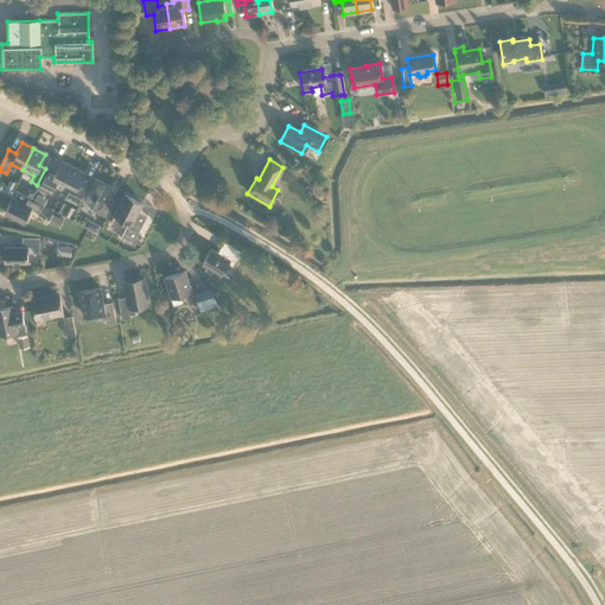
[(61,190),(71,167),(59,161),(53,173),(48,170),(38,189),(49,195),(53,186),(61,190)]
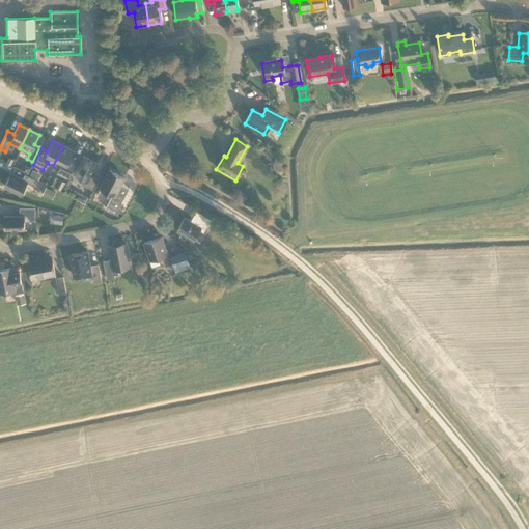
[(73,152),(62,146),(53,166),(58,168),(56,173),(65,178),(73,165),(67,162),(73,152)]
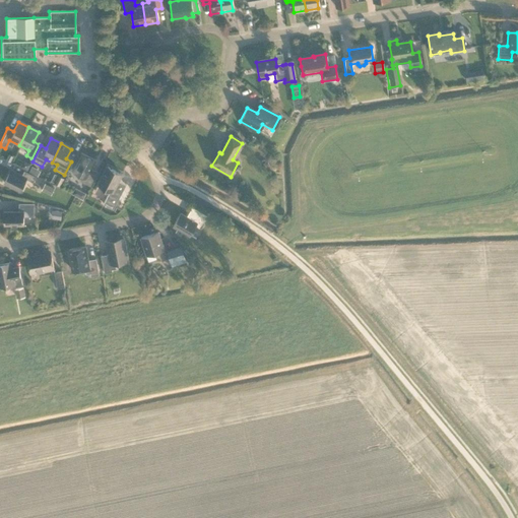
[(80,177),(78,181),(89,187),(94,176),(88,173),(94,160),(81,154),(72,173),(80,177)]
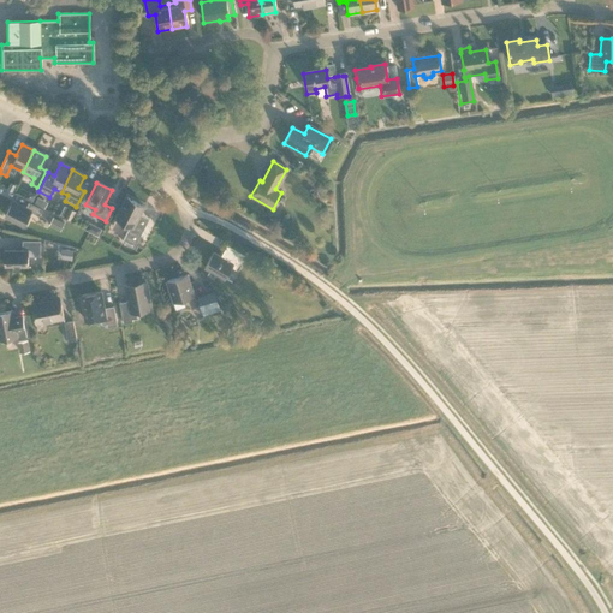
[(30,203),(35,195),(27,191),(22,198),(30,203)]
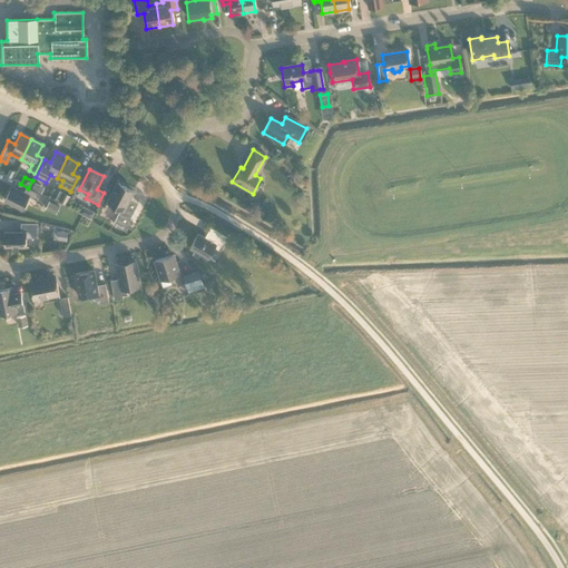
[(126,205),(133,192),(116,184),(106,203),(119,209),(111,224),(123,229),(134,209),(126,205)]
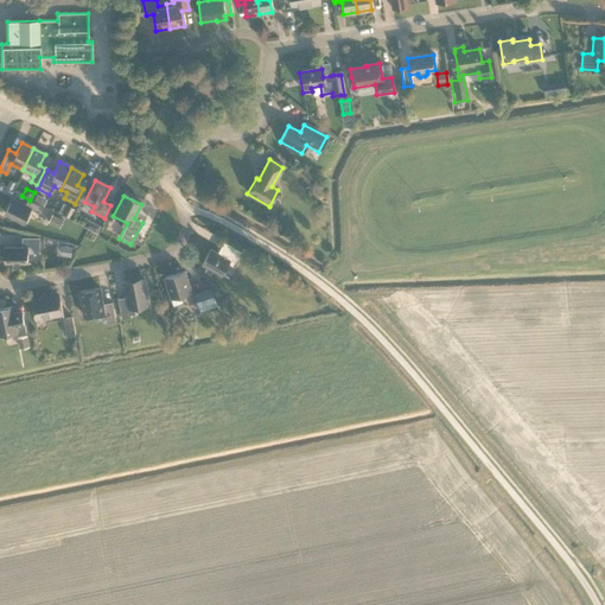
[(4,214),(23,223),(30,210),(37,214),(40,208),(26,201),(24,207),(11,199),(4,214)]
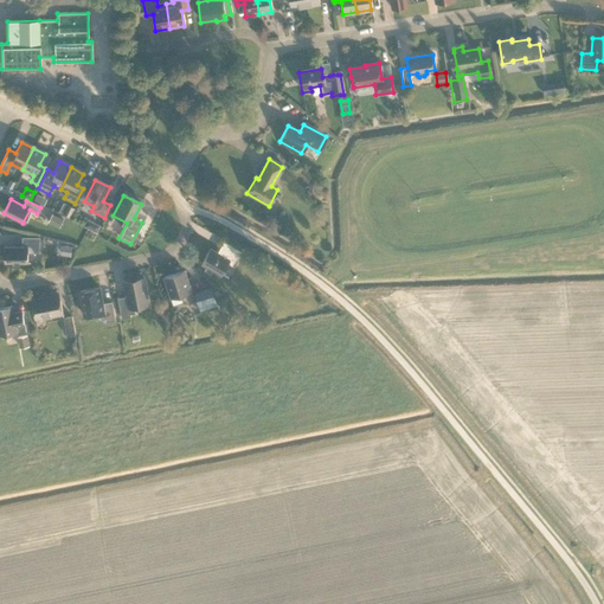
[(66,205),(62,214),(69,218),(74,209),(66,205)]
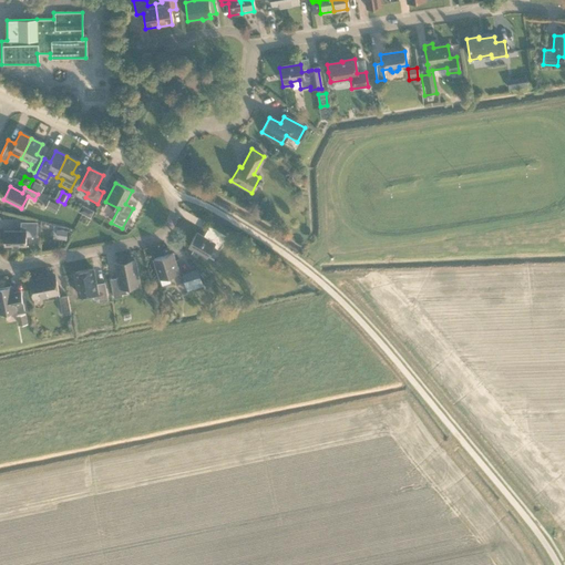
[(54,214),(58,206),(48,201),(43,208),(54,214)]
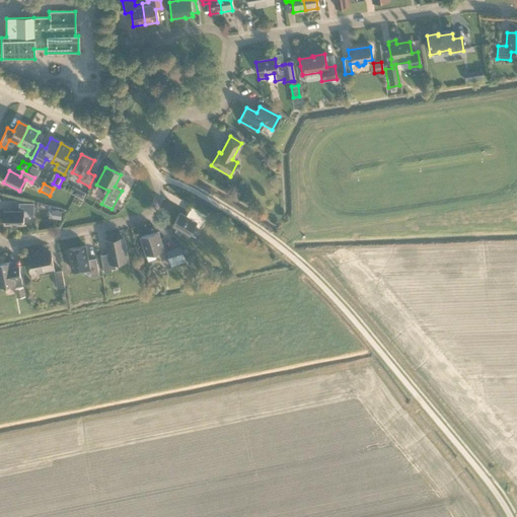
[(73,195),(85,199),(87,193),(75,189),(73,195)]
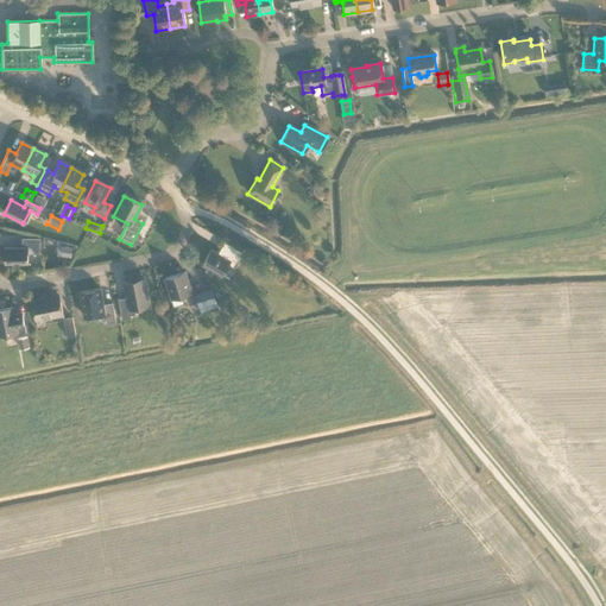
[(38,254),(38,239),(20,239),(20,248),(4,248),(4,264),(26,264),(26,254),(38,254)]
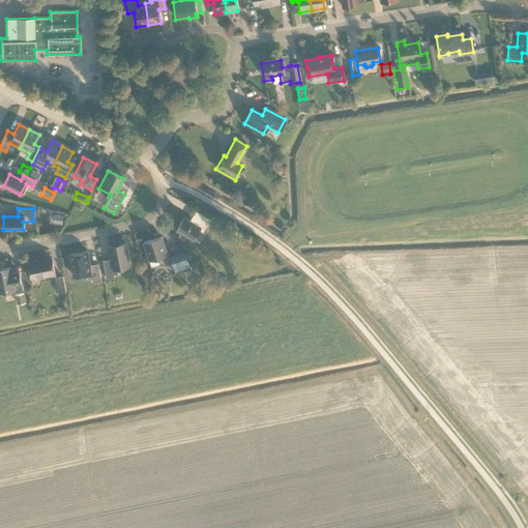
[(202,233),(209,220),(195,211),(188,223),(182,218),(175,230),(193,240),(199,231),(202,233)]
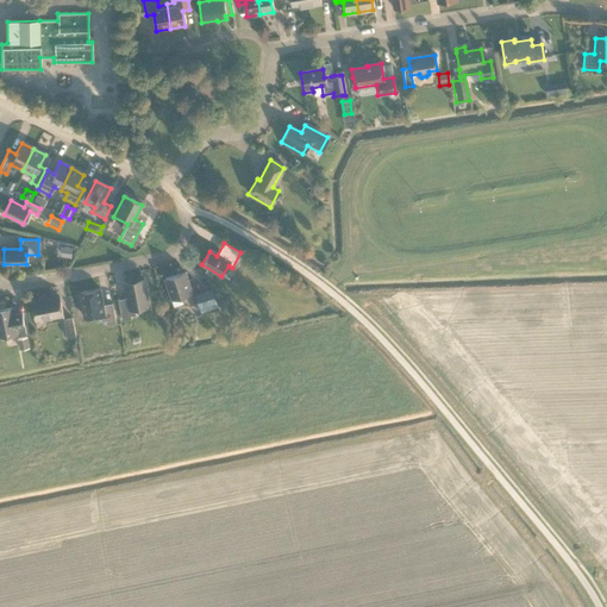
[(60,248),(58,256),(69,258),(72,249),(60,248)]
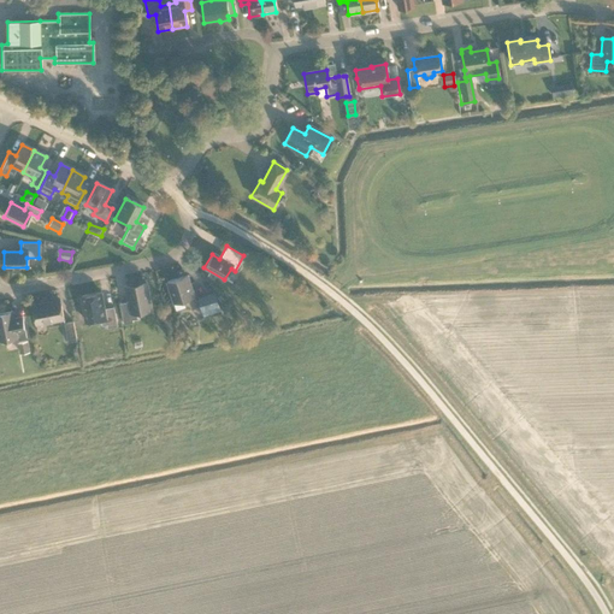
[(195,289),(192,290),(187,276),(165,283),(172,303),(196,296),(195,289)]
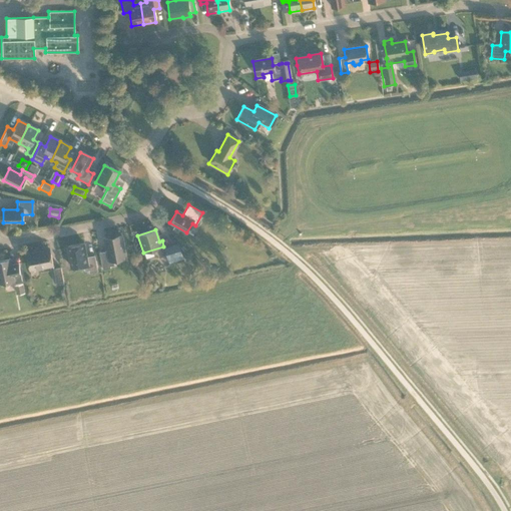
[(111,260),(124,257),(120,236),(104,239),(106,251),(98,252),(101,270),(109,269),(109,267),(113,266),(111,260)]
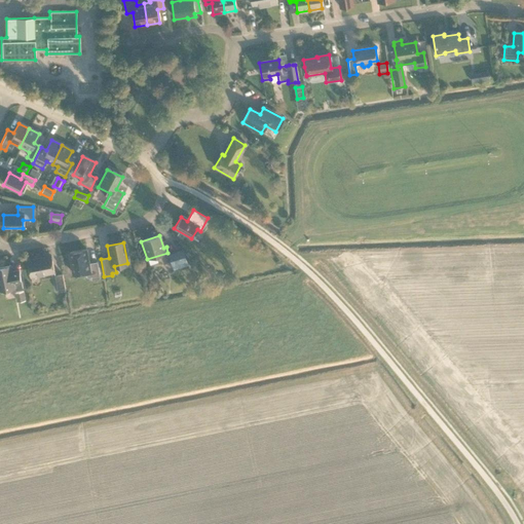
[(90,279),(99,278),(96,262),(87,264),(85,250),(68,253),(72,274),(84,272),(85,277),(89,277),(90,279)]
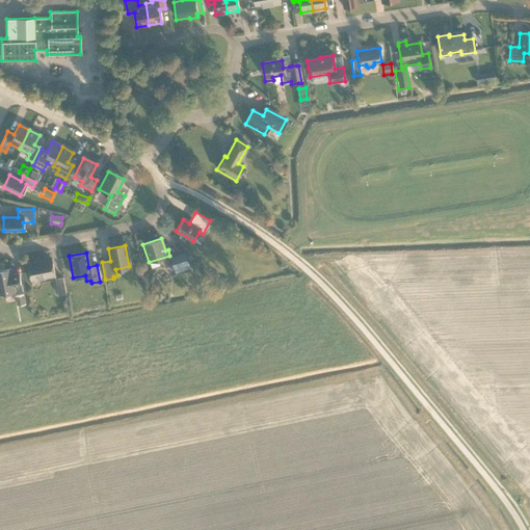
[(189,269),(187,264),(184,255),(170,259),(175,273),(189,269)]
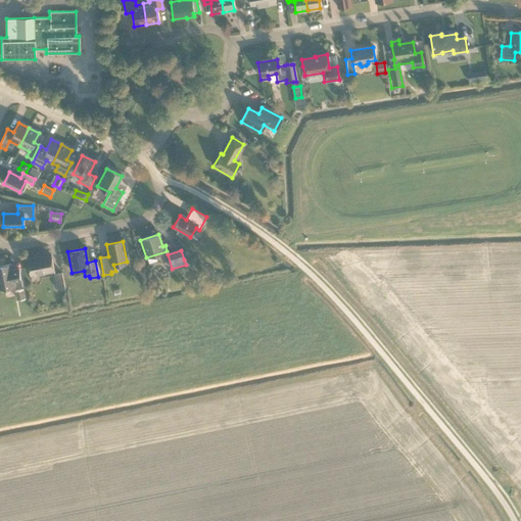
[(29,276),(53,271),(50,255),(26,259),(29,276)]
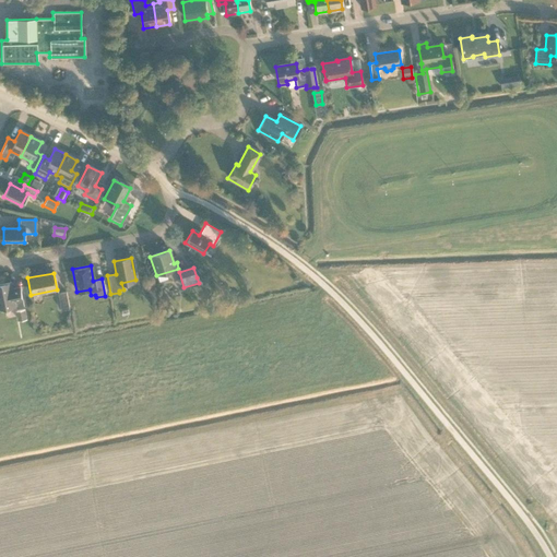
[(14,309),(23,307),(19,287),(11,289),(10,284),(0,286),(0,309),(13,306),(14,309)]
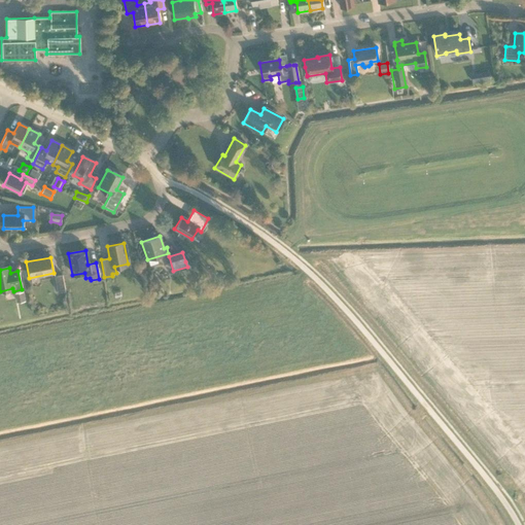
[(62,276),(54,277),(57,292),(65,291),(62,276)]
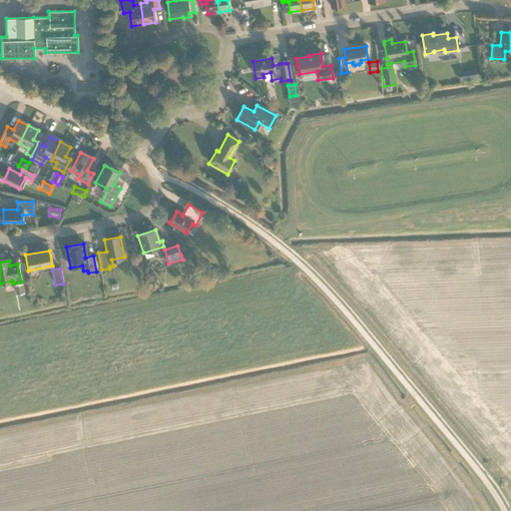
[(22,284),(13,286),(15,295),(23,294),(22,284)]
